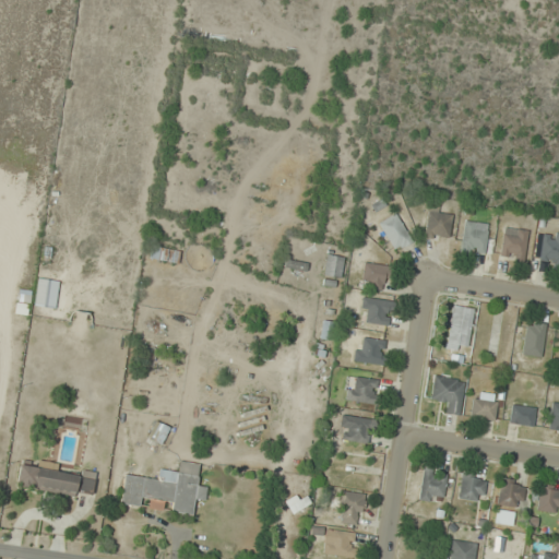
[(451,237),(449,215),(440,216),(439,204),(425,206),(429,240),(451,237)]
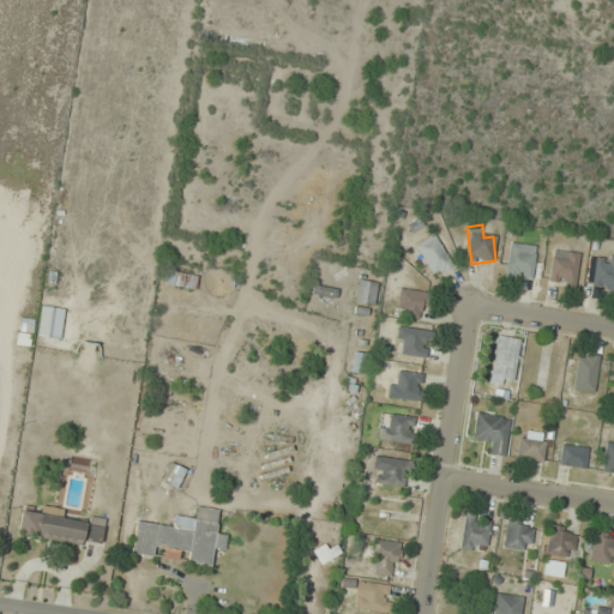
[(432,276),(451,268),(437,235),(417,245),(432,276)]
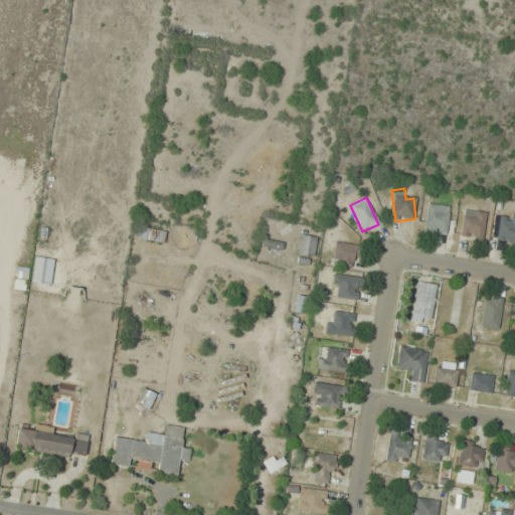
[(424,234),(447,236),(449,206),(426,204),(424,234)]
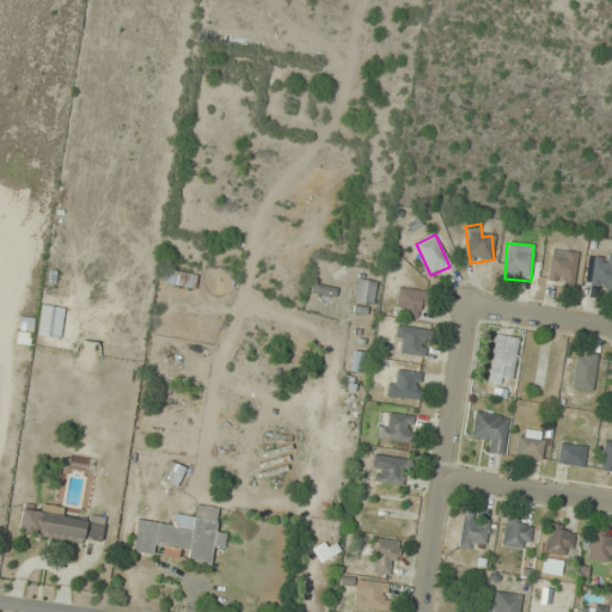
[(545,280),(570,287),(580,256),(555,249),(545,280)]
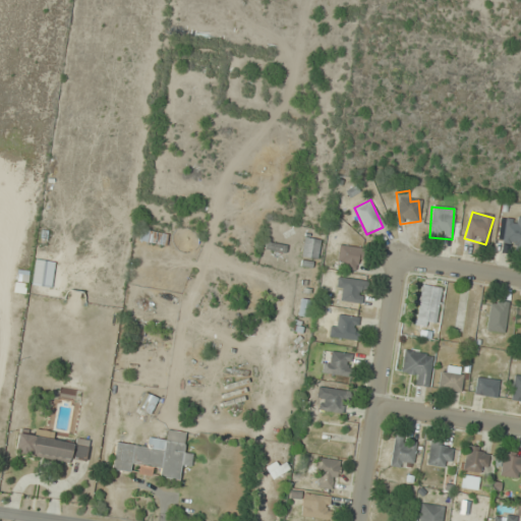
[(500,246),(520,245),(520,217),(500,218),(500,246)]
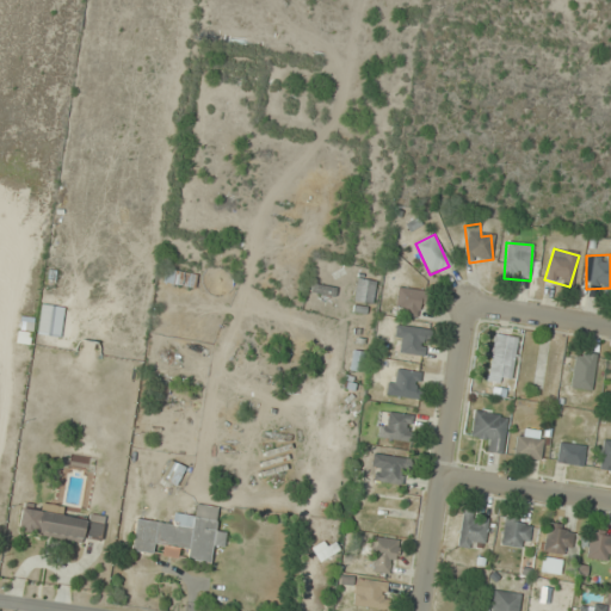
[(378,282),(358,278),(352,301),(374,306),(378,282)]
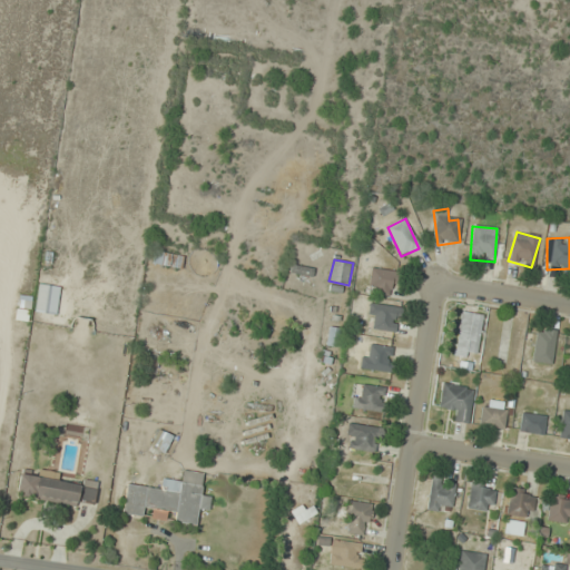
[(366,291),(391,298),(399,274),(373,267),(366,291)]
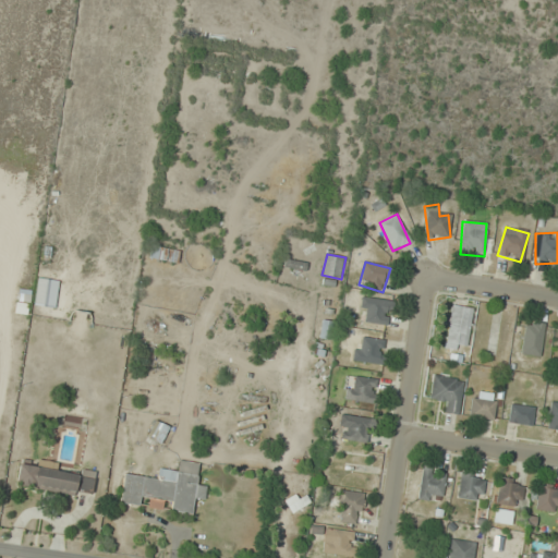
[(34,305),(56,307),(58,281),(37,279),(34,305)]
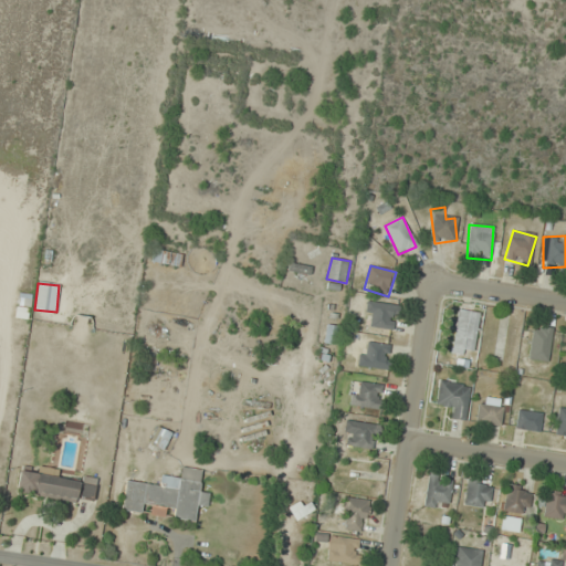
[(365,313),(373,315),(370,327),(391,331),(396,306),(367,301),(365,313)]
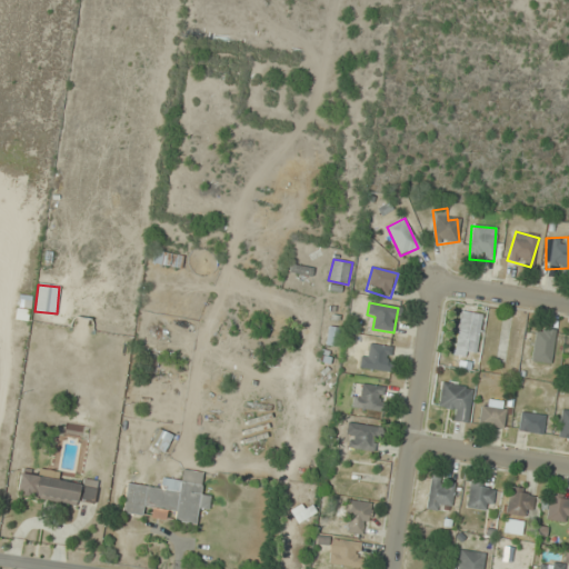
[(482,316),(461,311),(453,355),(475,358),(482,316)]
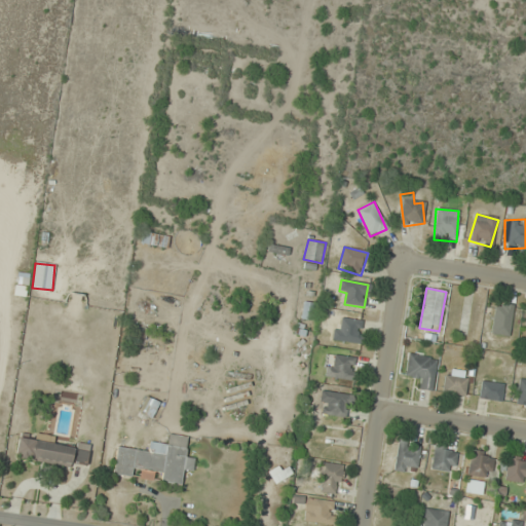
[(461,314),(458,335),(478,337),(481,299),(474,298),(472,315),(461,314)]
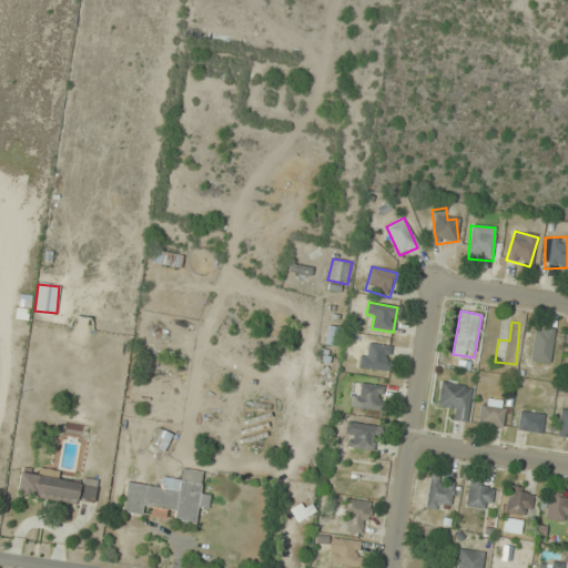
[(326,345),(340,345),(340,327),(326,327),(326,345)]
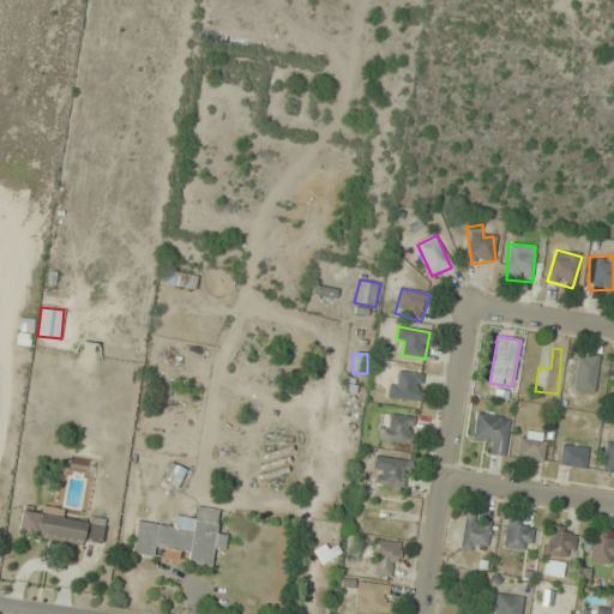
[(576,391),(596,392),(597,355),(576,355),(576,391)]
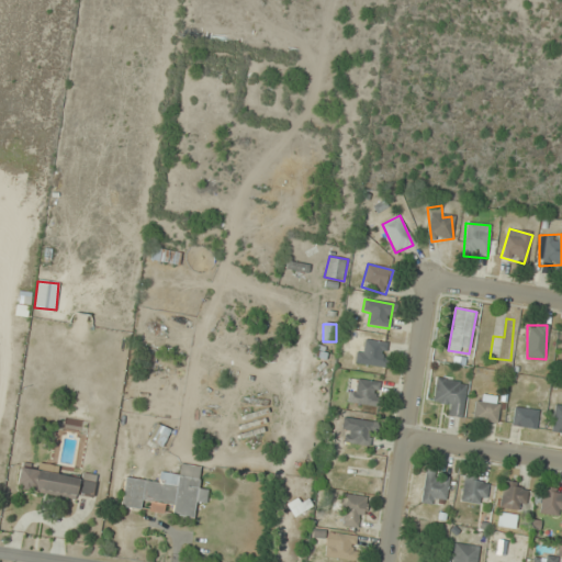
[(389,343),(364,340),(363,343),(358,341),(356,364),(386,368),(389,343)]
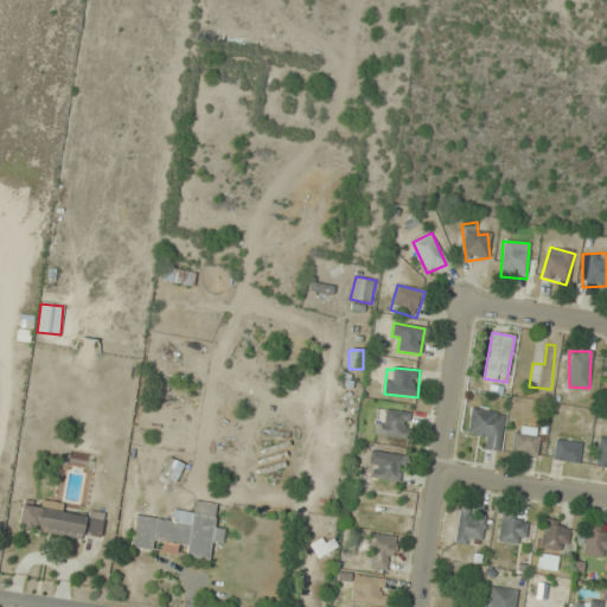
[(376,435),(408,441),(413,415),(381,409),(376,435)]
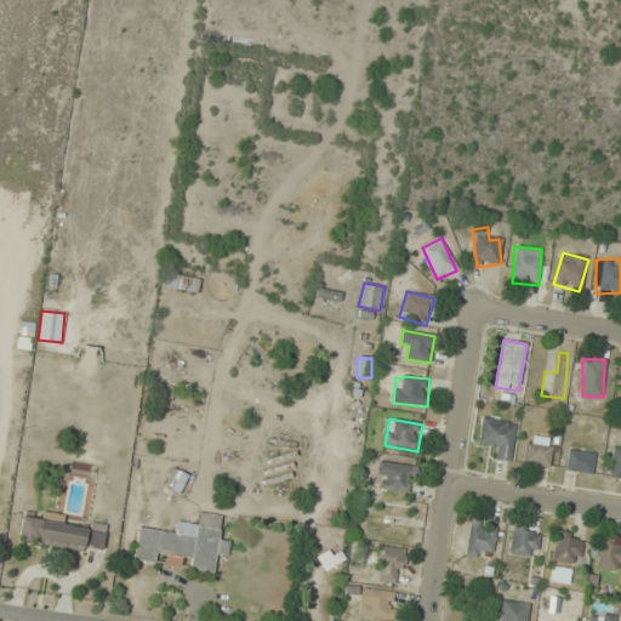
[(517,423),(483,419),(479,445),(499,448),(496,460),(510,462),(517,423)]
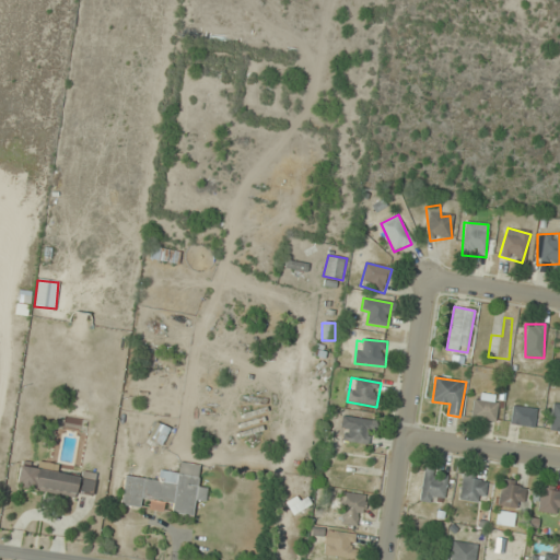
[(494,422),(499,404),(475,399),(470,418),(494,422)]
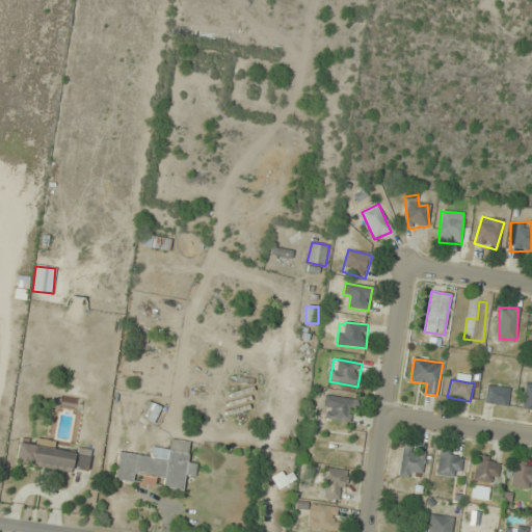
[(531,409),(531,384),(525,383),(521,408),(531,409)]
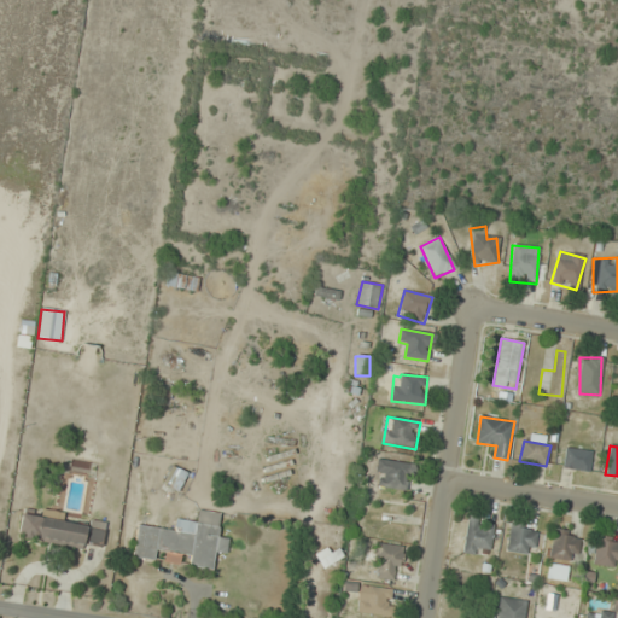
[(590,472),(592,450),(564,449),(563,470),(590,472)]
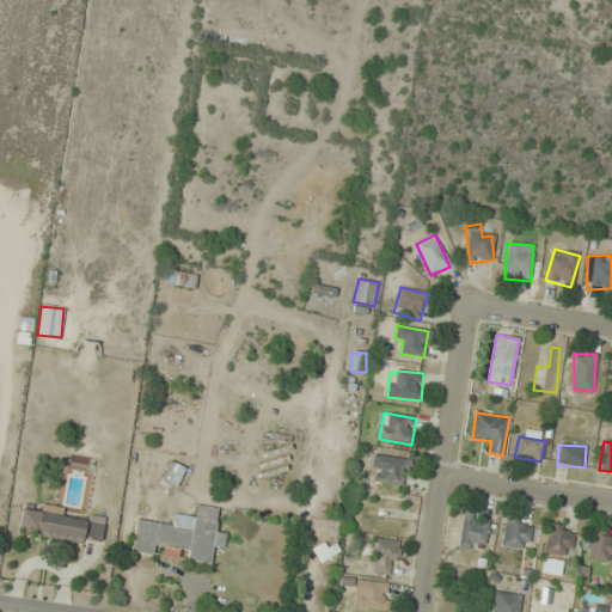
[(407,484),(407,458),(373,458),(373,484),(407,484)]
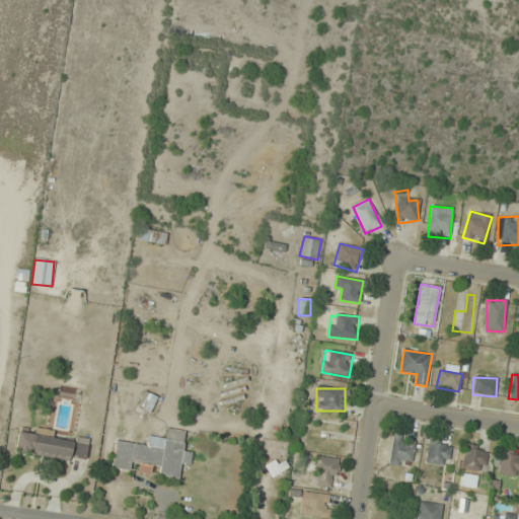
[(115,441),(112,468),(134,471),(134,472),(155,475),(155,476),(178,479),(180,463),(191,465),(192,453),(182,451),(186,431),(166,428),(165,438),(148,436),(146,446),(115,441)]
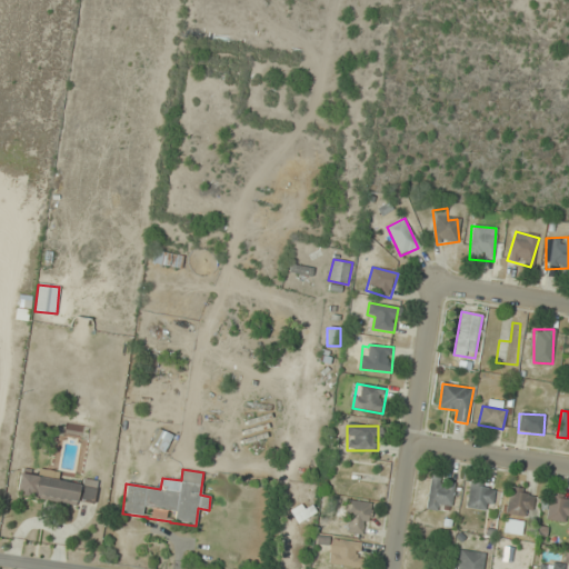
[(95,505),(97,481),(83,479),(83,483),(56,480),(57,476),(20,471),(17,496),(95,505)]
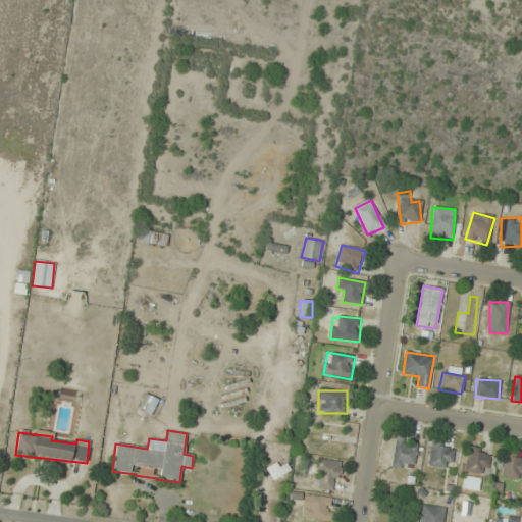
[(414,468),(416,439),(394,438),(392,467),(414,468)]
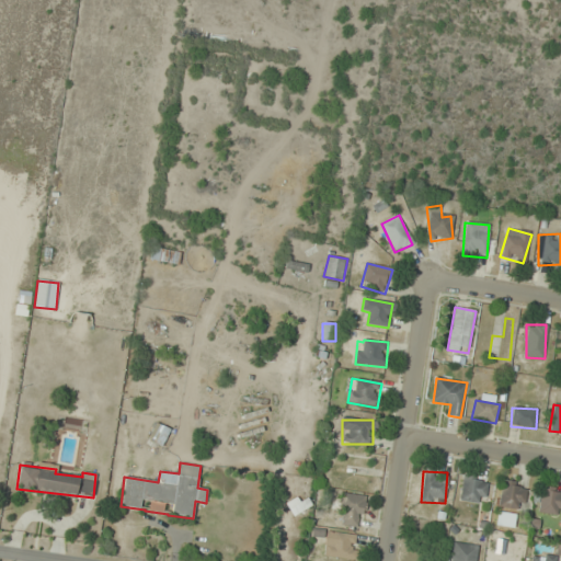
[(484,504),(488,479),(462,476),(460,502),(484,504)]
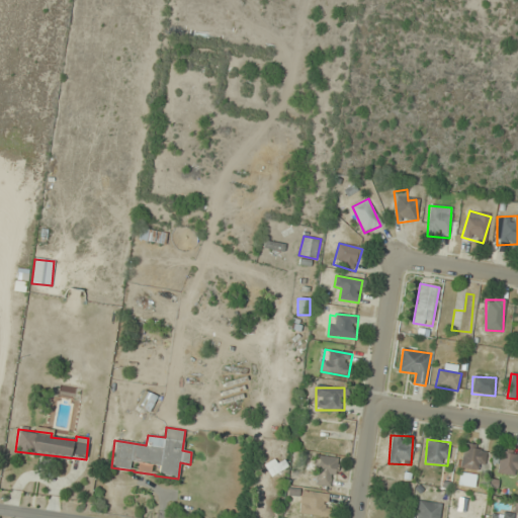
[(487,447),(463,443),(460,468),(483,471),(487,447)]
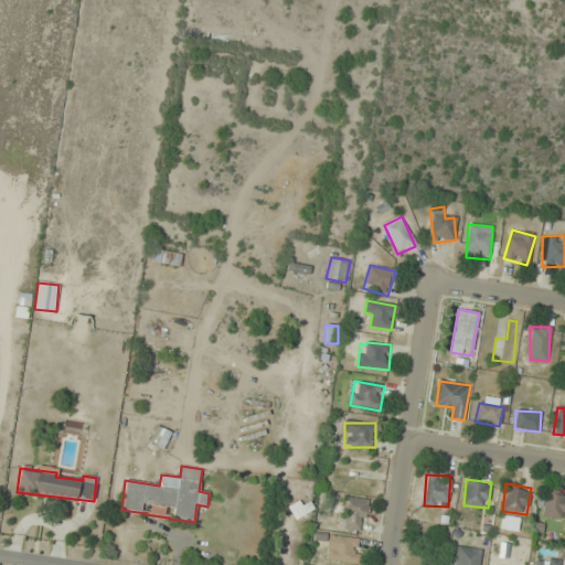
[(564,493),(546,490),(542,516),(564,520),(564,493)]
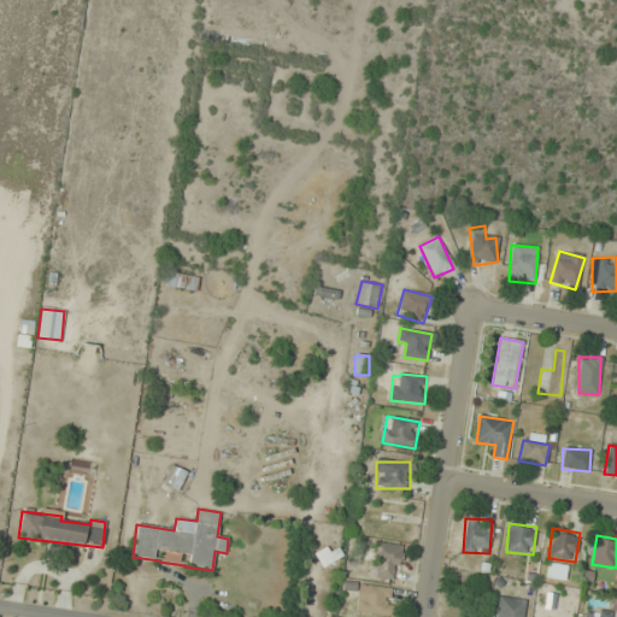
[(401,546),(375,544),(372,577),(398,580),(401,546)]
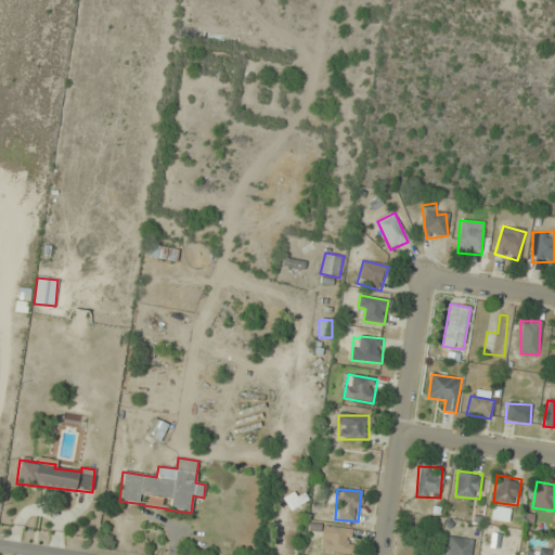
[(284,499),(288,510),(308,502),(302,491),(284,499)]
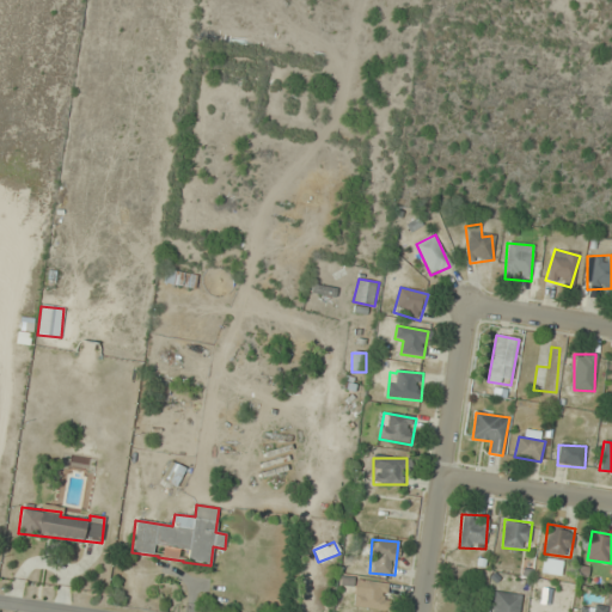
[(563,562),(544,558),(540,573),(560,576),(563,562)]
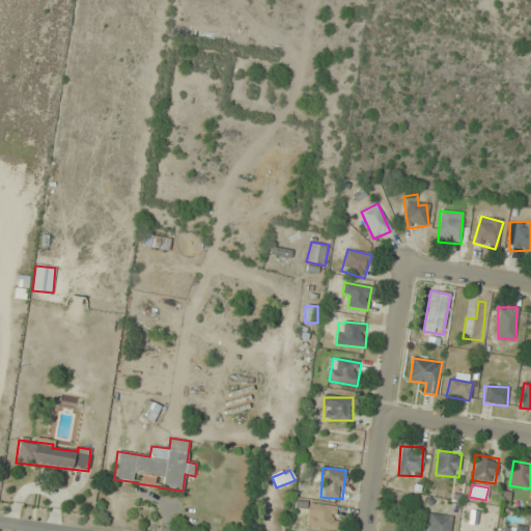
[(337,530),(339,507),(309,503),(306,526),(337,530)]
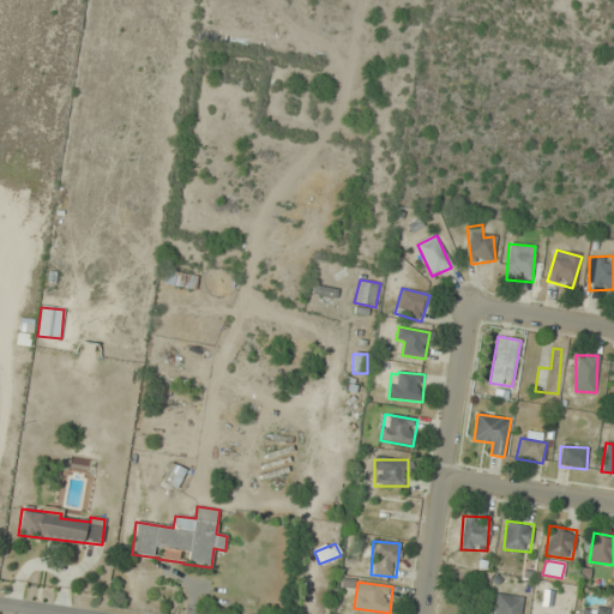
[(519,613),(523,599),(497,594),(493,613),(519,613)]
